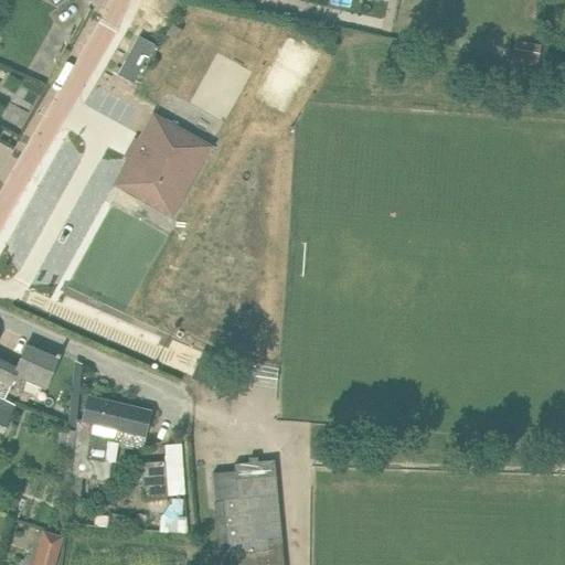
[(167,34),(177,40),(182,30),(172,24),(167,34)]
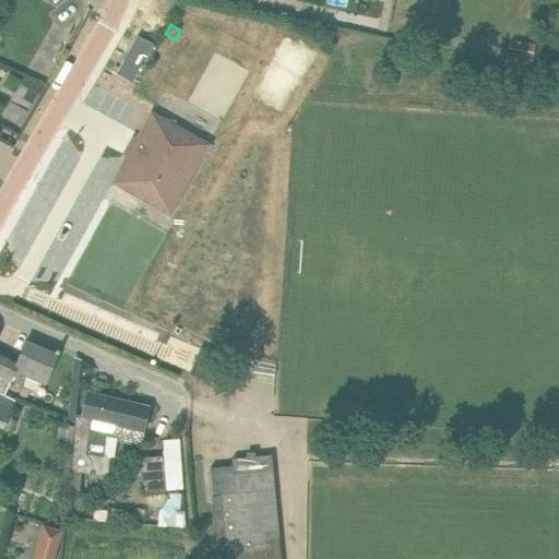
[(116,74),(132,82),(153,44),(137,36),(116,74)]
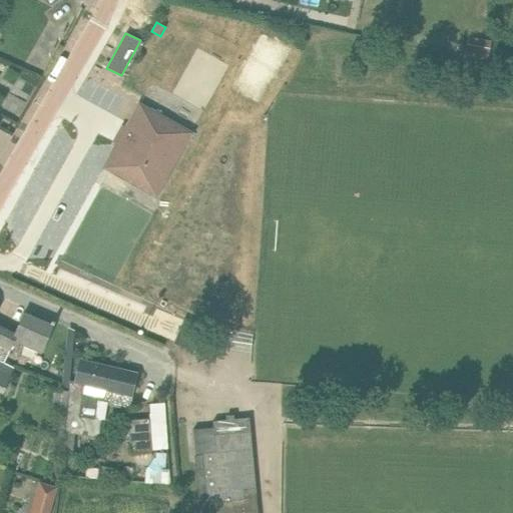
[(465,56),(487,61),(491,45),(468,40),(465,56)]
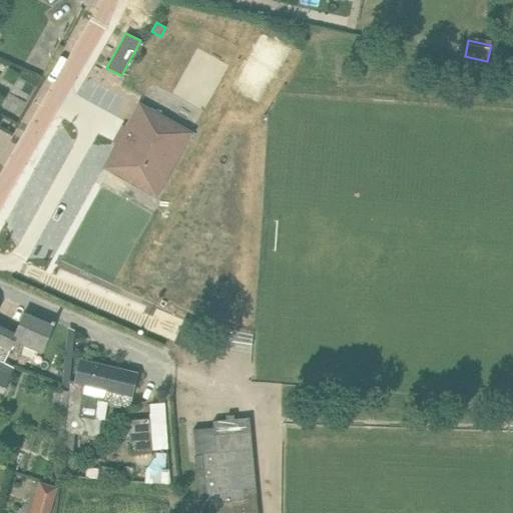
[(117,144),(104,167),(158,197),(193,135),(139,104),(126,127),(122,125),(113,142),(117,144)]
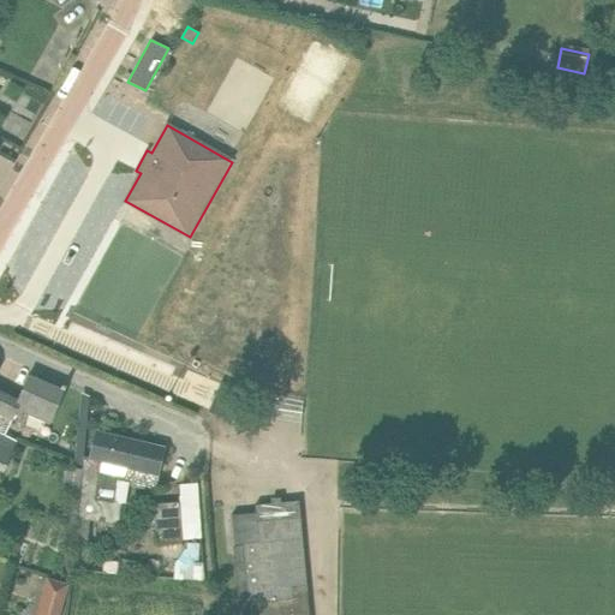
[(0,387),(0,431),(5,435),(15,413),(22,416),(23,412),(49,424),(66,388),(31,371),(19,396),(0,387)]
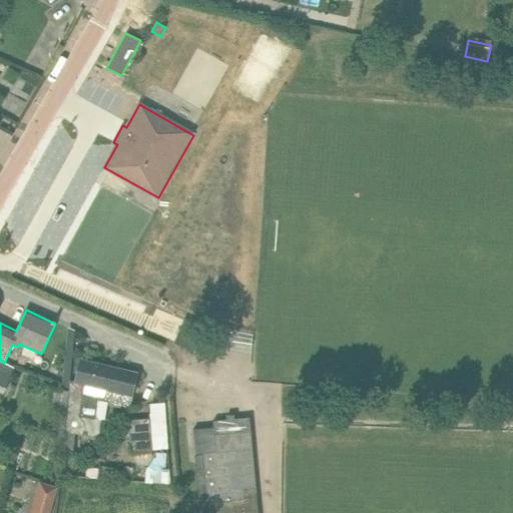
[(70,383),(63,452),(74,453),(75,435),(99,439),(101,421),(81,418),(85,394),(128,404),(130,396),(135,375),(80,362),(76,383),(70,383)]
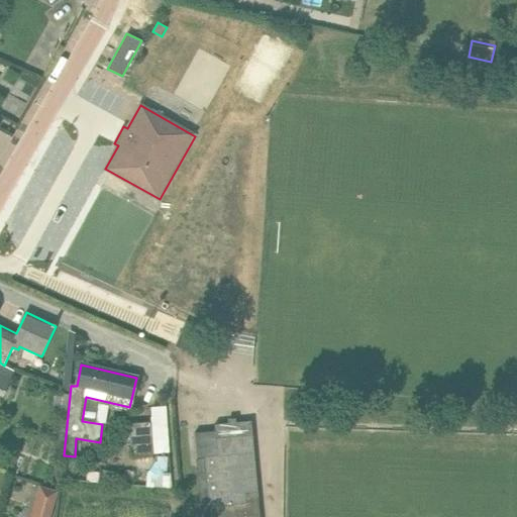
[(50,382),(65,388),(70,376),(56,370),(50,382)]
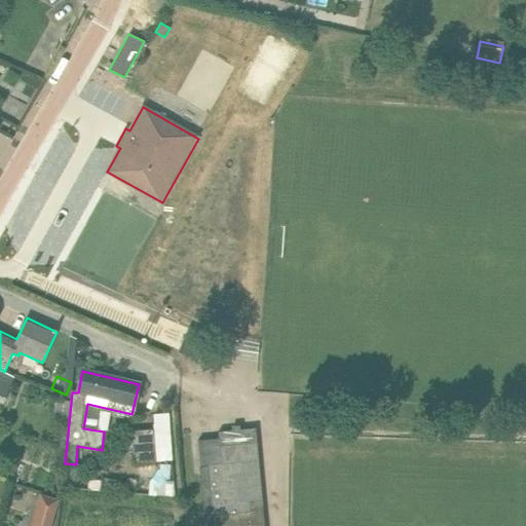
[(0,404),(2,405),(11,386),(0,380),(0,404)]
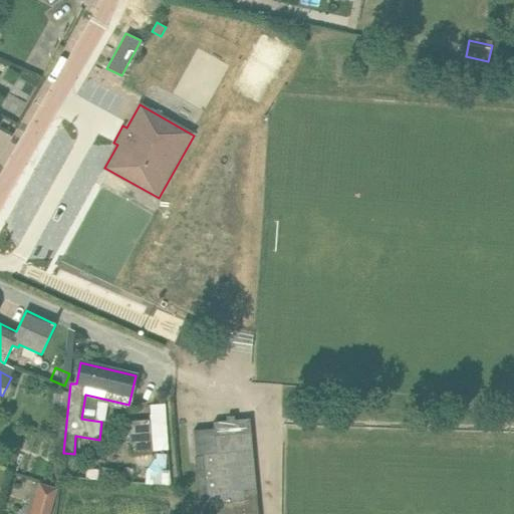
[(153,407),(158,453),(170,452),(165,405),(153,407)]
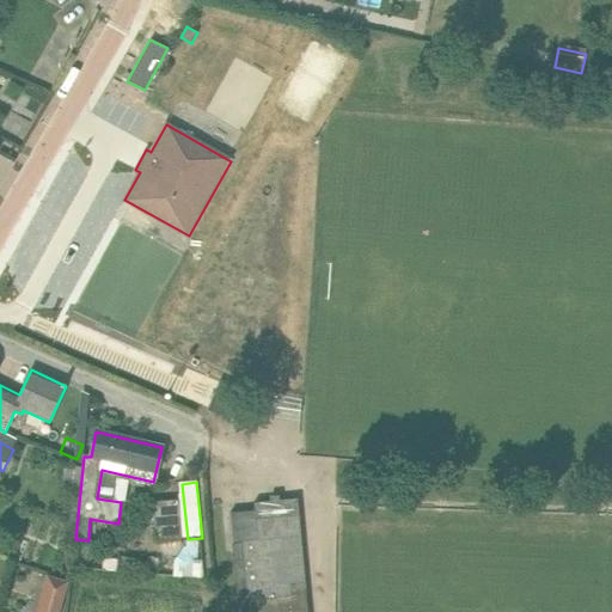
[(254,510),(230,513),(233,543),(242,542),(248,611),(307,611),(299,515),(297,499),(279,500),(279,495),(269,496),(269,500),(252,502),(254,510)]
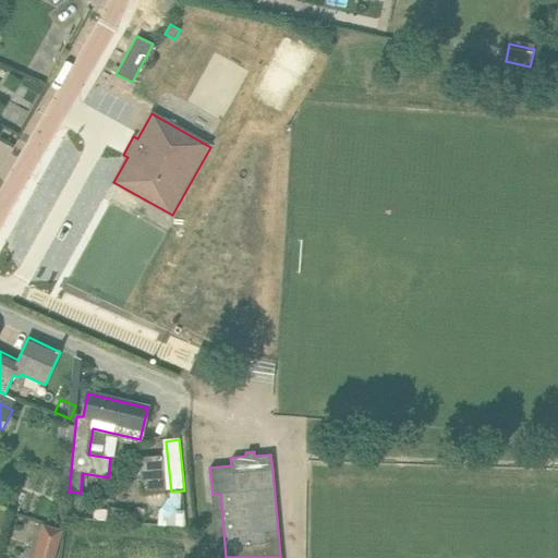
[(138,459),(142,495),(166,494),(164,459),(138,459)]
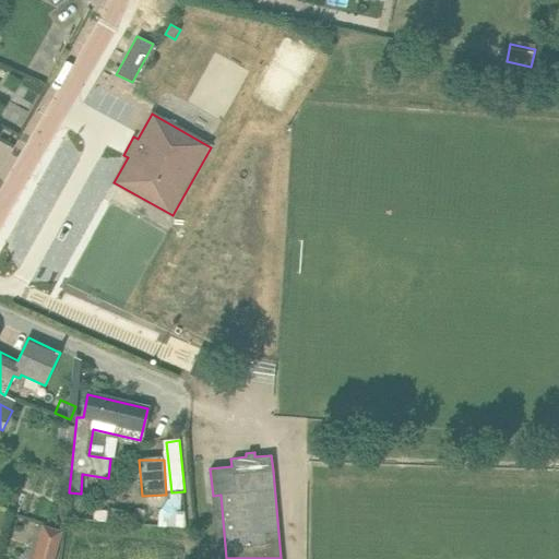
[(170,494),(169,509),(180,510),(181,495),(170,494)]
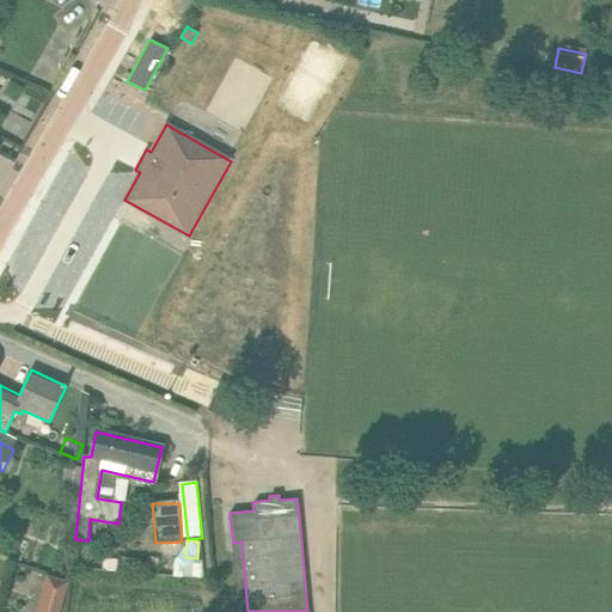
[(123,557),(122,570),(146,573),(147,562),(142,560),(123,557)]
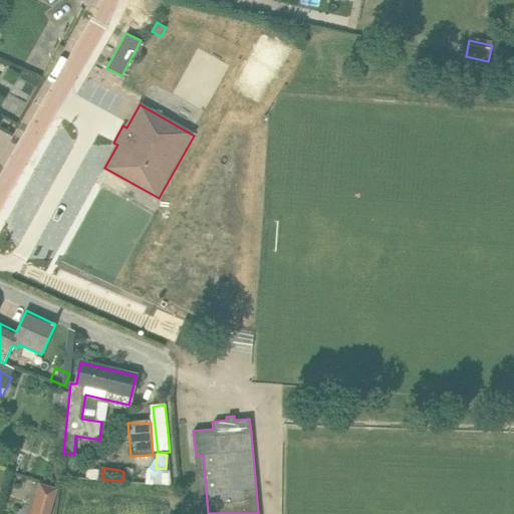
[(39,483),(34,498),(52,503),(57,488),(39,483)]
